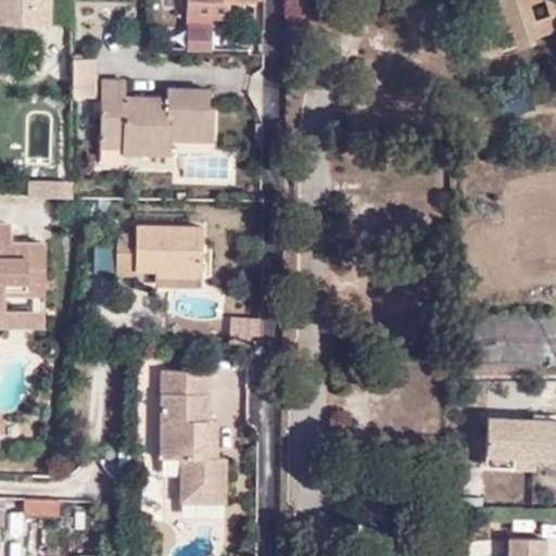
[(0,0),(0,24),(47,27),(49,0),(0,0)]
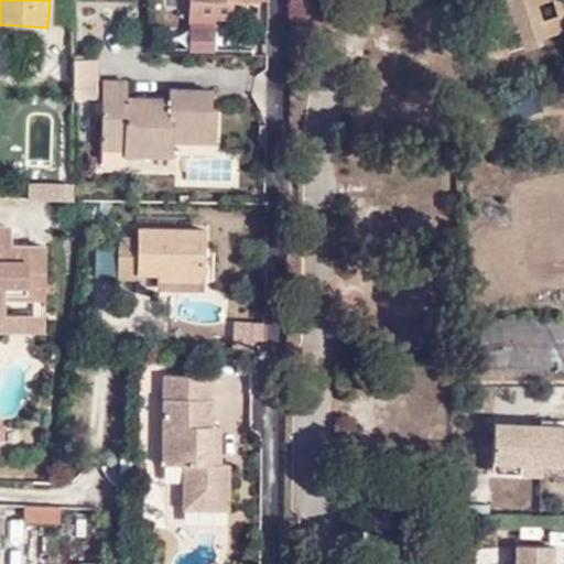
[(235,0),(191,0),(191,15),(235,18),(235,0)]
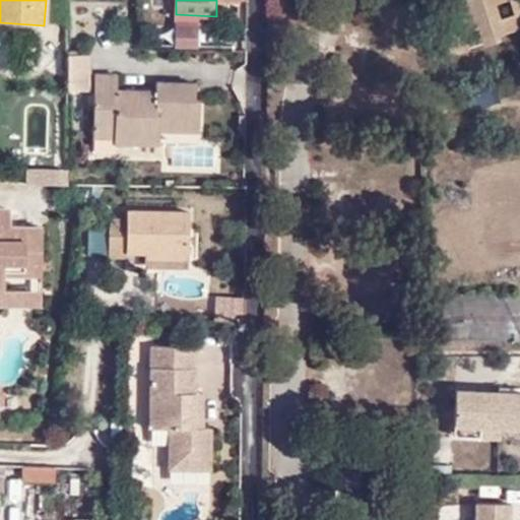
[(519,0),(459,0),(452,2),(457,17),(440,24),(444,38),(437,40),(444,56),(500,41),(497,37),(519,27),(519,0)]
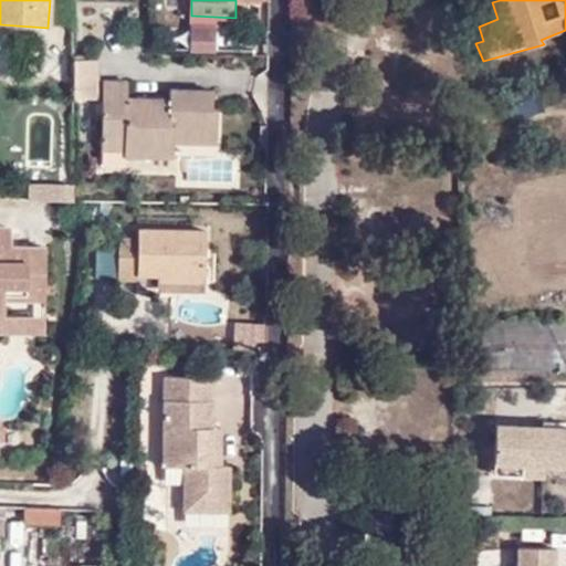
[(191,53),(217,54),(218,29),(191,29),(191,53)]
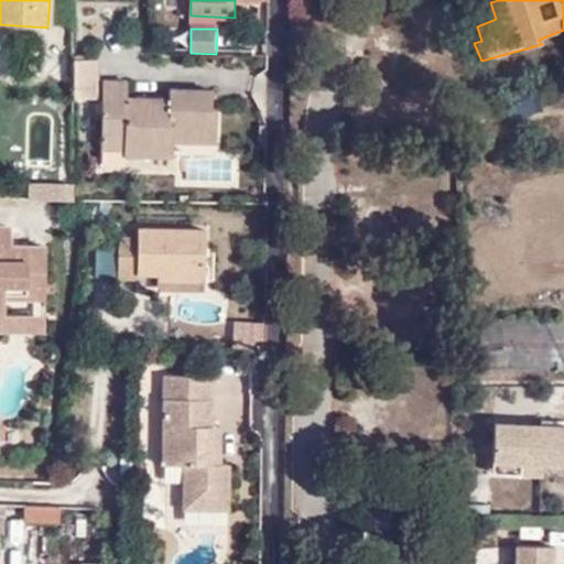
[(99,99),(99,60),(76,60),(76,100),(99,99)]
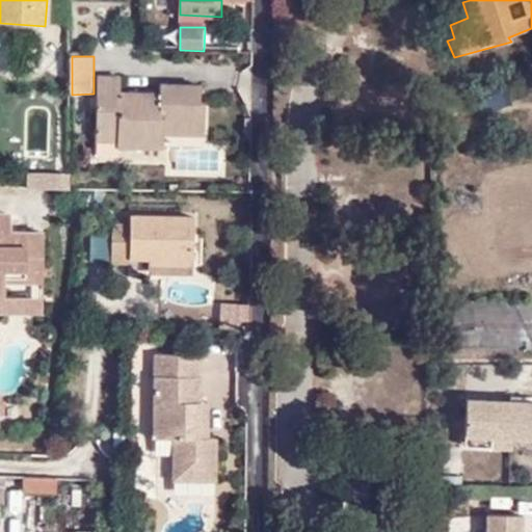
[(125,69),(101,69),(101,118),(122,120),(122,131),(162,132),(163,122),(204,123),(204,98),(194,98),(194,78),(162,77),(163,85),(125,85),(125,69)]
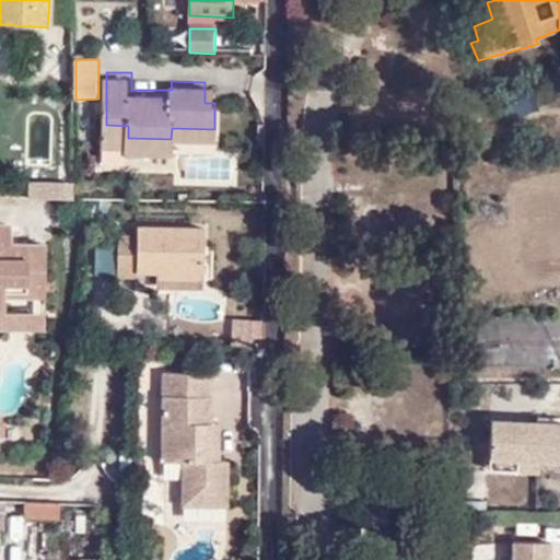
[(106,154),(171,155),(171,139),(128,138),(128,126),(106,125),(106,154)]
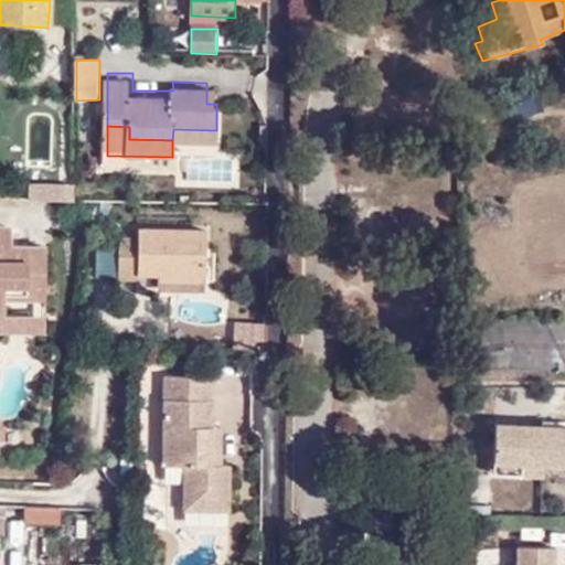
[(30,203),(64,199),(62,184),(28,189),(30,203)]
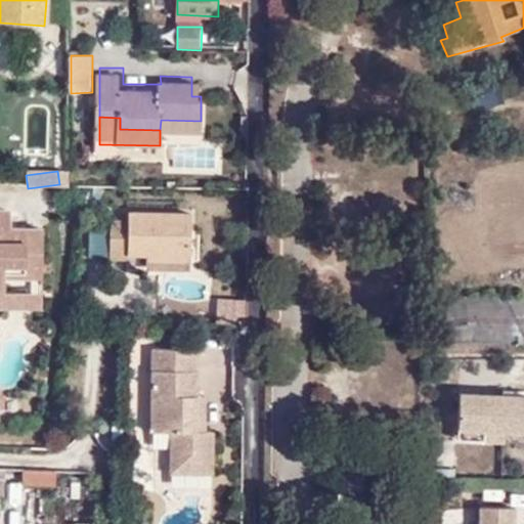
[(0,289),(6,290),(7,270),(36,271),(37,233),(5,232),(5,213),(0,212),(0,289)]
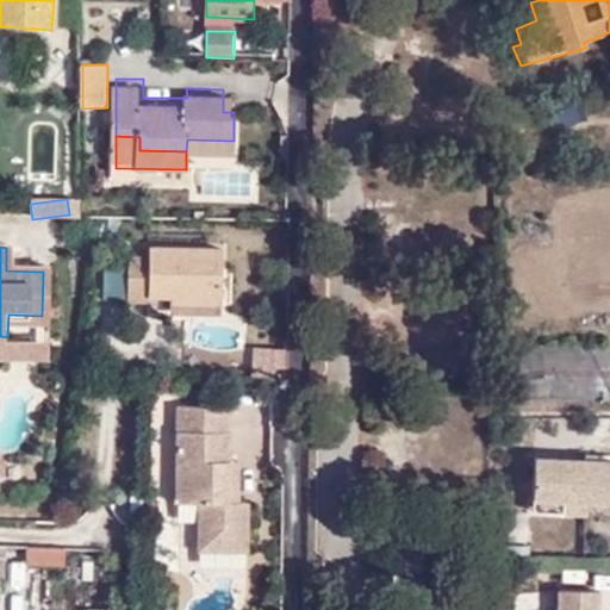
[(144,313),(144,305),(181,305),(213,306),(213,249),(147,248),(147,261),(124,261),(123,312),(144,313)]
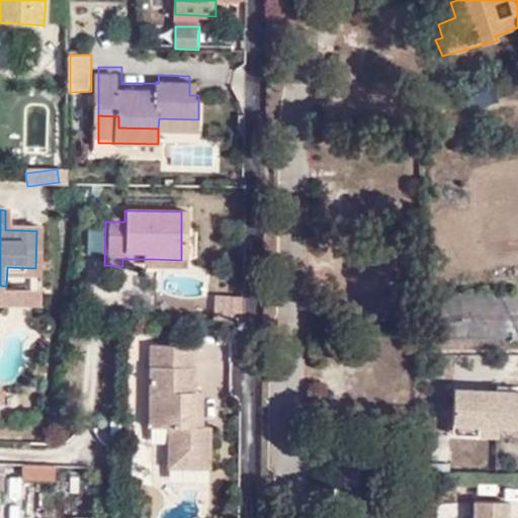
[(154,268),(180,268),(181,260),(154,259),(154,268)]
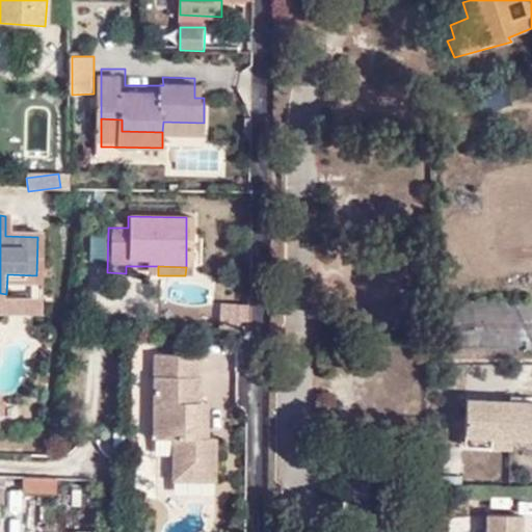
[(0,309),(32,310),(33,295),(6,294),(0,293),(0,309)]
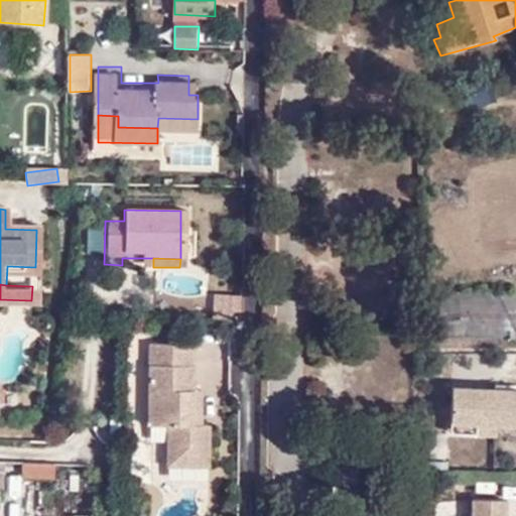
[(236,323),(237,295),(213,295),(213,323),(236,323)]
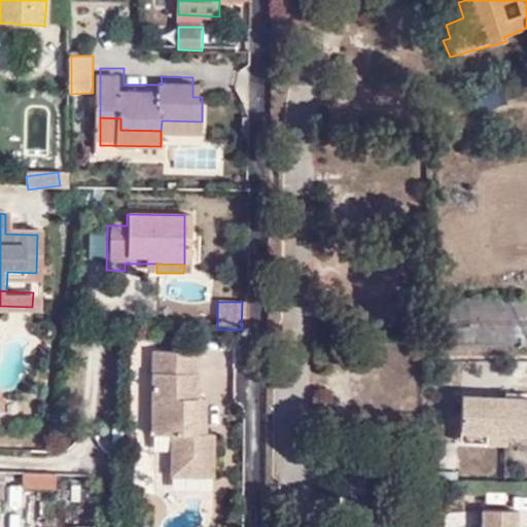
[(207,431),(199,431),(199,396),(200,349),(151,349),(150,432),(171,432),(170,476),(215,476),(215,431),(207,431)]
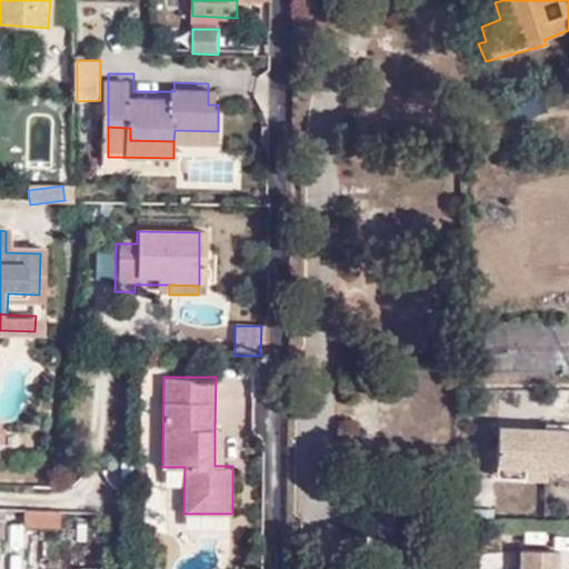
[(526,466),(548,467),(568,468),(568,431),(546,430),(499,427),(497,463),(526,466)]
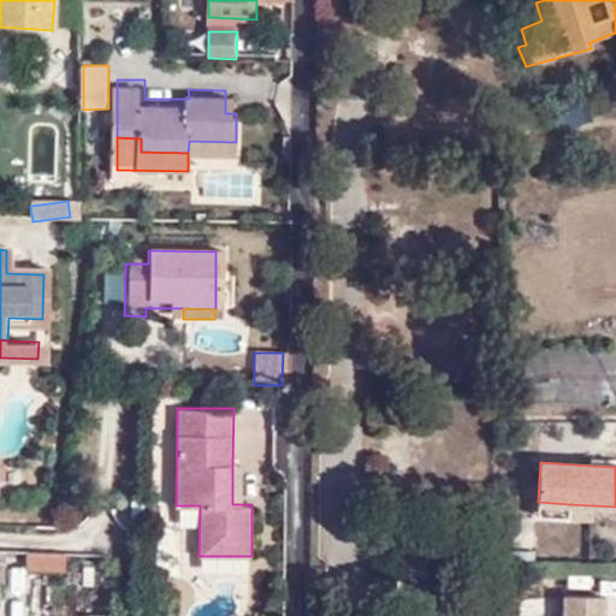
[(232,504),(242,504),(243,463),(232,463),(232,504)]
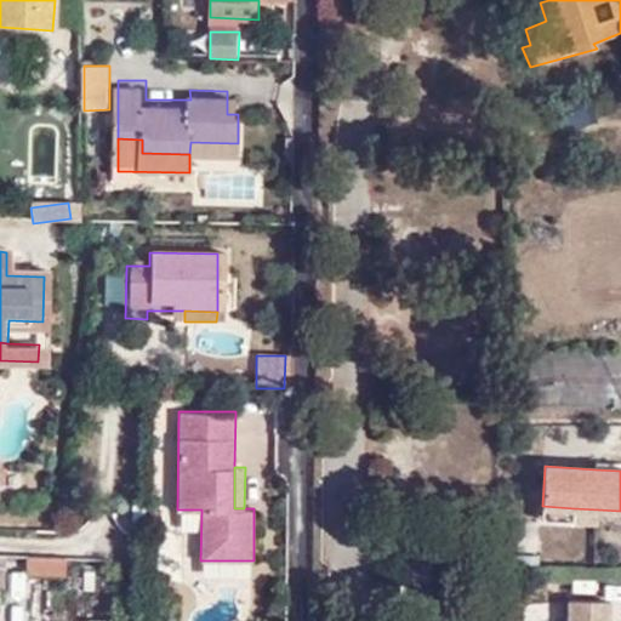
[(541,520),(573,522),(574,508),(542,506),(541,520)]
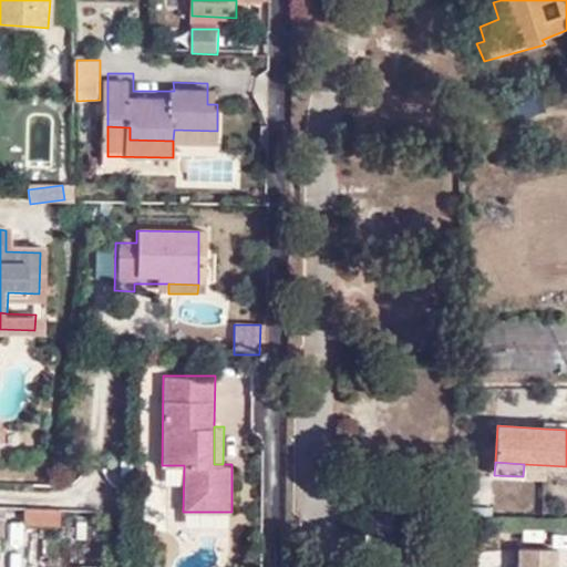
[(23,509),(23,527),(60,527),(60,509),(23,509)]
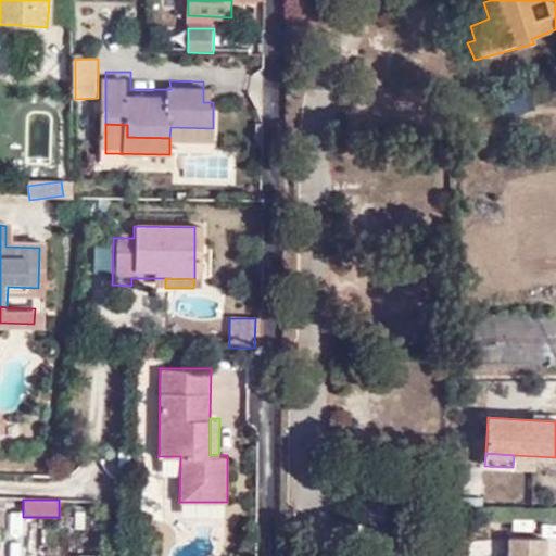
[(546,555),(547,536),(507,535),(507,555),(546,555)]
